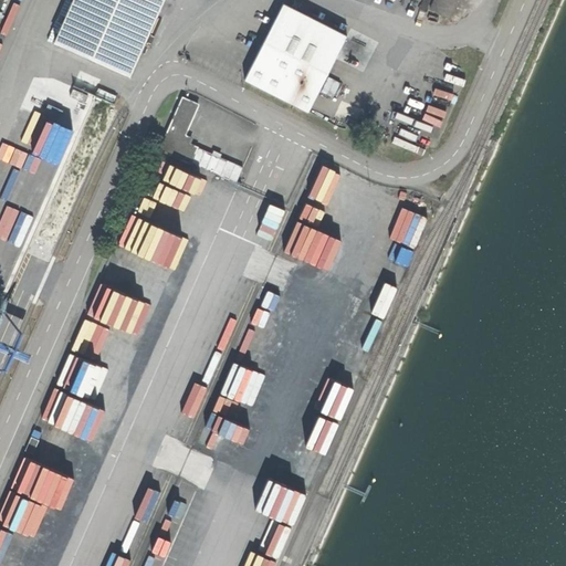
[(73,0),(54,42),(129,75),(163,0),(73,0)]
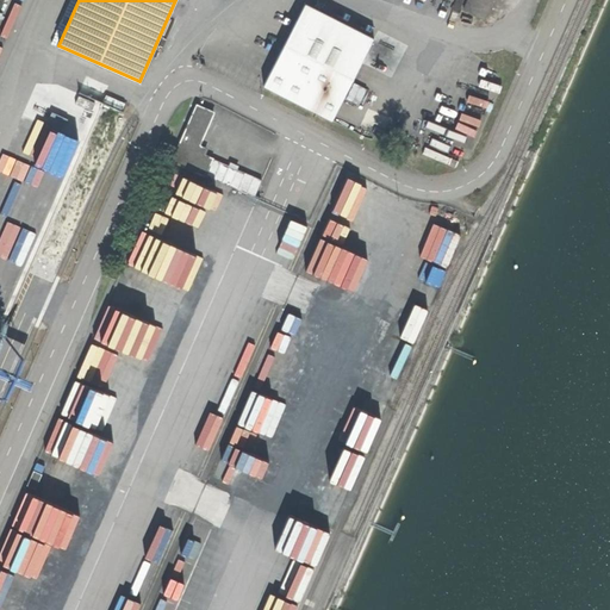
[(467,0),(462,11),(484,20),(492,0),(467,0)]
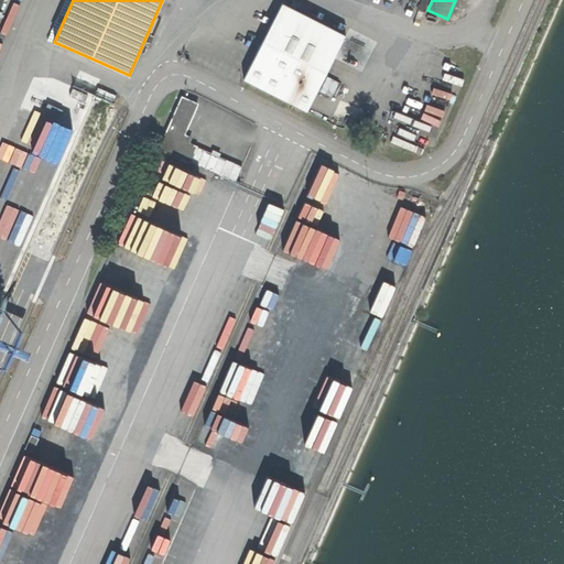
[(282,3),(243,79),(306,111),(346,35),(282,3)]
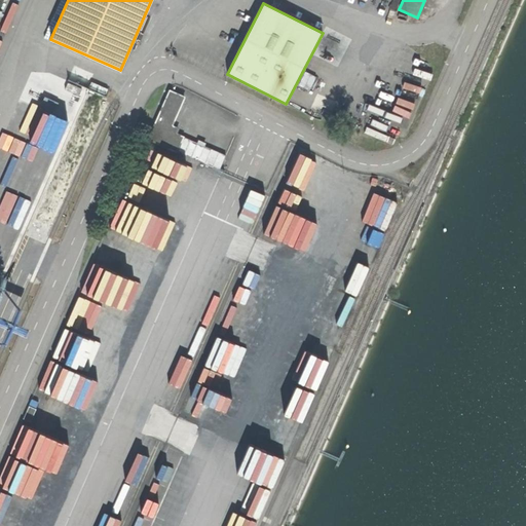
[(0,218),(8,222),(0,240),(0,261),(21,270),(14,285),(22,288),(106,97),(59,76),(0,209),(0,218)]
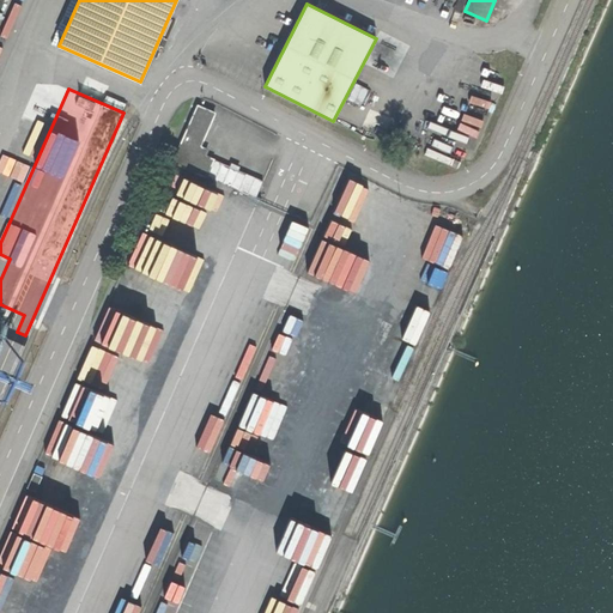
[(210,146),(205,145),(216,109),(195,103),(176,163),(210,174),(214,157),(207,155),(210,146)]
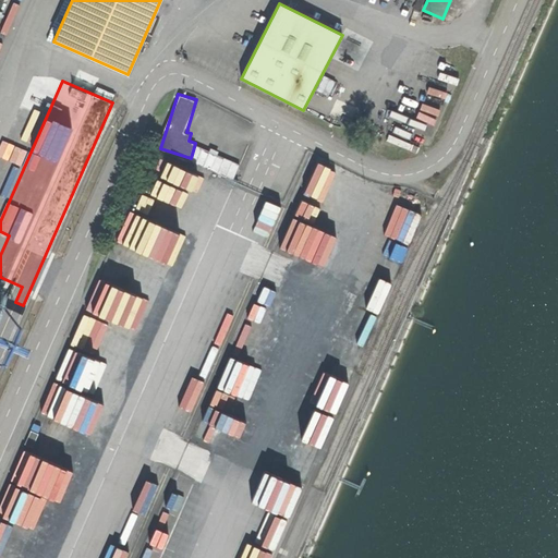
[(320,168),(312,184),(330,194),(339,178),(320,168)]
